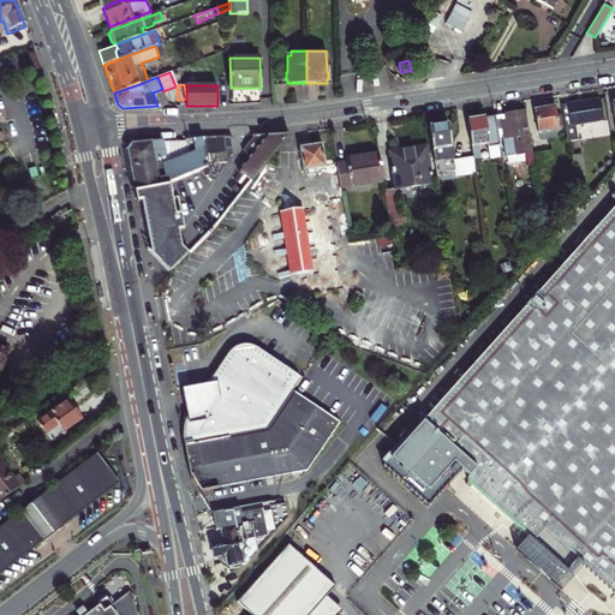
[(571,126),(602,121),(599,100),(567,105),(571,126)]
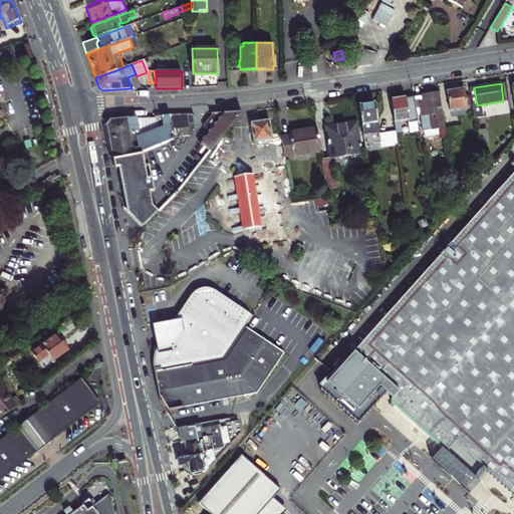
[(465,96),(464,88),(448,91),(451,110),(467,107),(467,106),(471,106),(469,95),(465,96)]
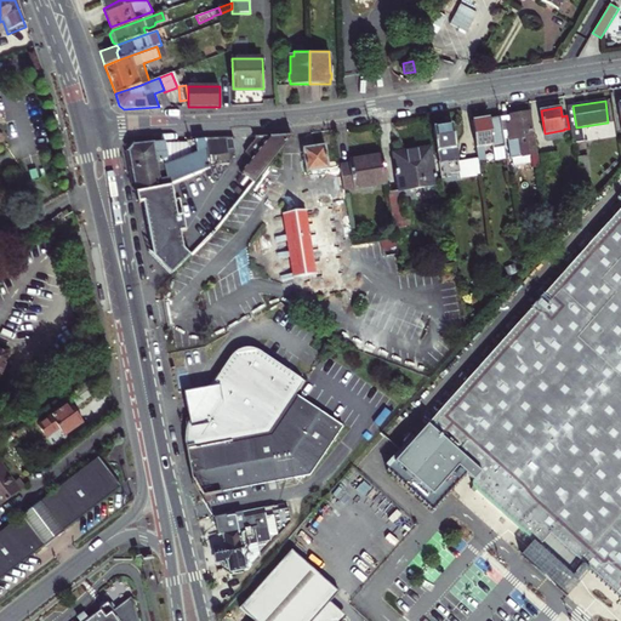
[(533,167),(540,167),(534,135),(533,135),(529,113),(500,118),(503,140),(508,138),(511,158),(530,155),(533,167)]
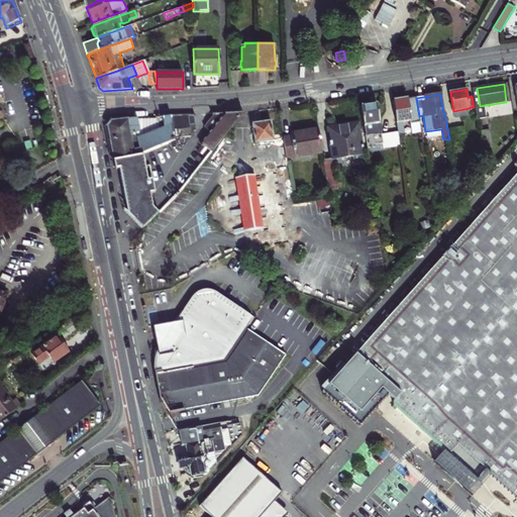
[(398,131),(399,133),(404,132),(402,122),(410,120),(410,124),(419,122),(419,116),(416,98),(393,101),(398,131)]
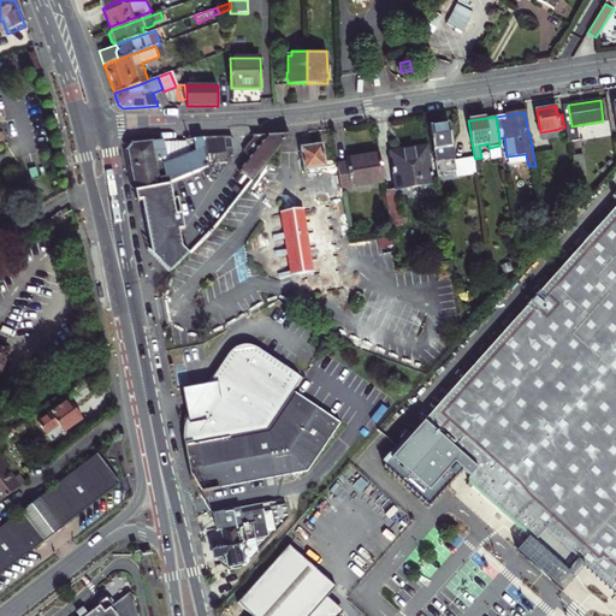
[(448,124),(430,128),(438,177),(448,175),(448,172),(456,171),(457,177),(477,173),(475,159),(474,157),(454,160),(448,124)]
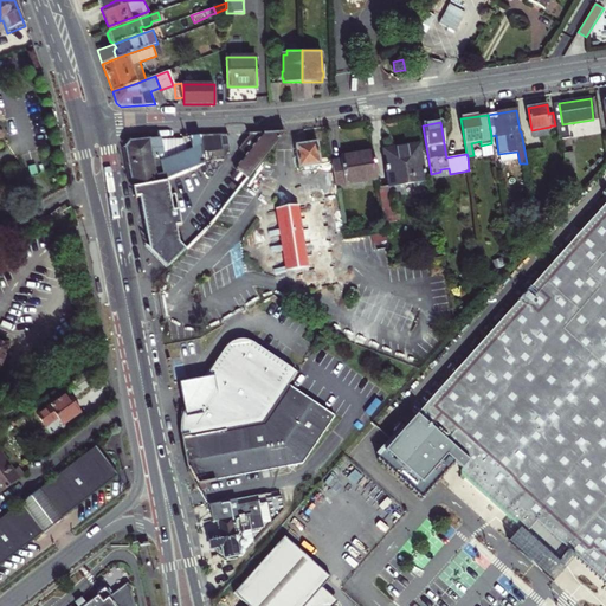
[(237,168),(249,178),(284,131),(251,133),(240,147),(249,154),(237,168)]
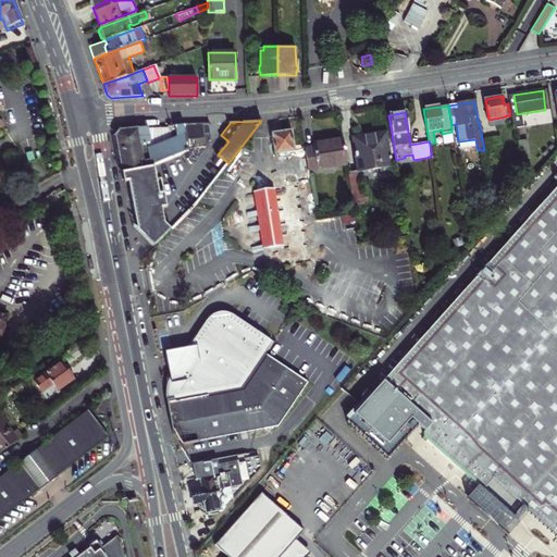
[(211,134),(209,123),(185,124),(185,125),(188,149),(188,150),(206,146),(203,135),(211,134)]
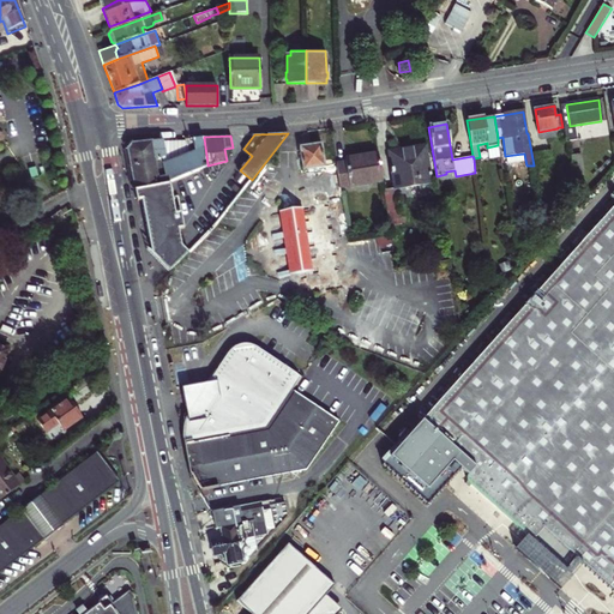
[(208,166),(208,164),(204,138),(185,139),(188,156),(168,163),(163,166),(161,160),(166,156),(163,140),(152,140),(131,143),(127,148),(134,190),(164,184),(208,166)]
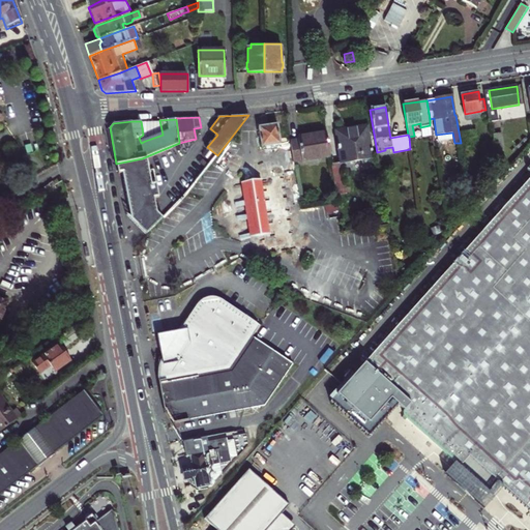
[(259,126),(262,146),(281,144),(277,124),(259,126)]
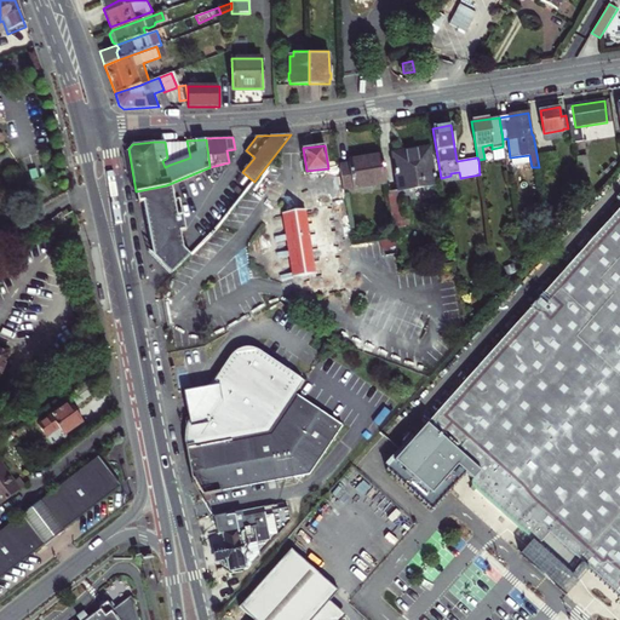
[(399,190),(435,185),(429,148),(411,151),(412,160),(394,162),(399,190)]
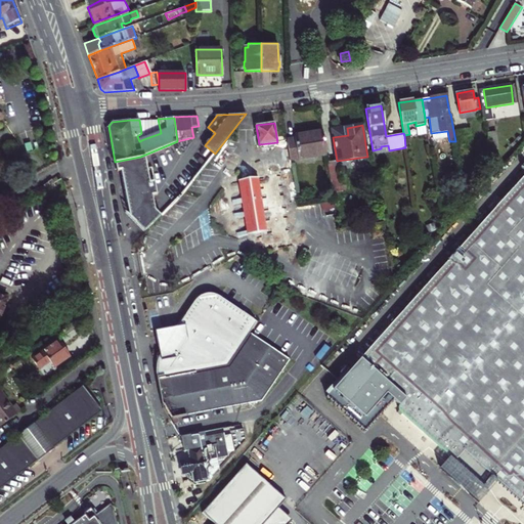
[(470,129),(456,130),(459,145),(467,144),(466,136),(470,135),(470,129)]
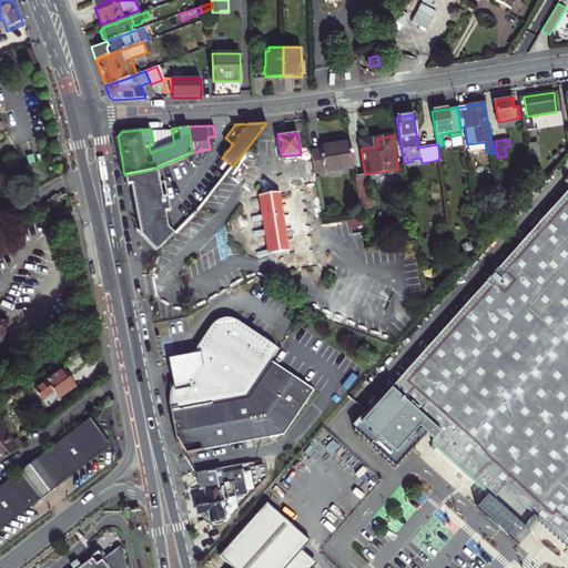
[(320,150),(311,151),(314,173),(354,168),(350,142),(320,146),(320,150)]
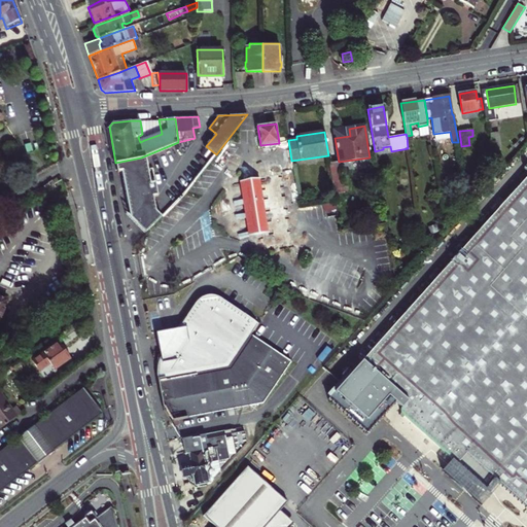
[(498,132),(490,133),(492,148),(500,147),(498,132)]
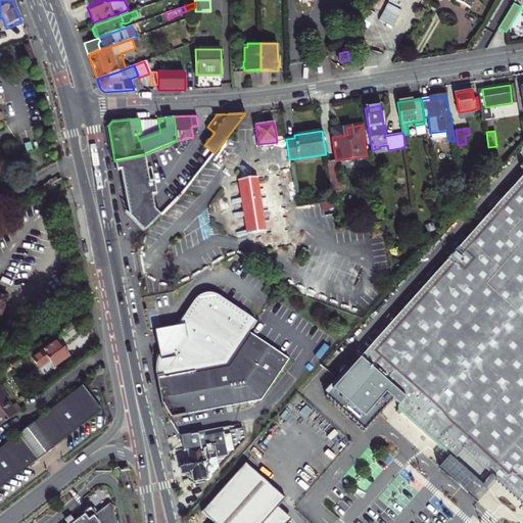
[(116,172),(122,171),(126,193),(130,216),(133,215),(146,229),(151,225),(160,215),(154,209),(152,195),(157,195),(151,168),(147,168),(144,155),(140,156),(114,161),(116,172)]
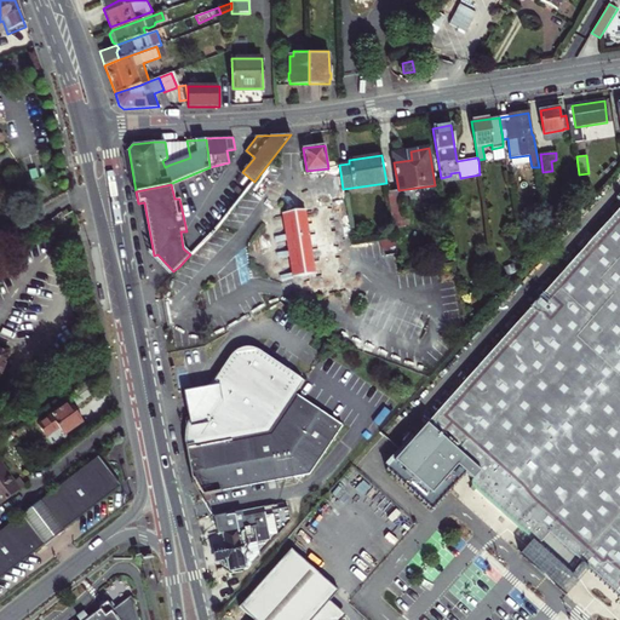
[(306,275),(309,293),(343,288),(329,205),(275,214),(285,279),(306,275)]
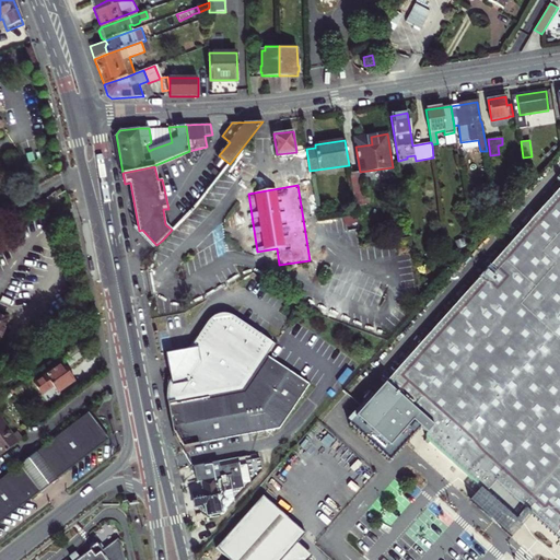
[(512,517),(523,505),(528,511),(559,538),(559,187),(385,383),(433,427),(426,434),(426,440),(483,490),(488,490),(486,504),(496,508),(503,512),(512,517)]
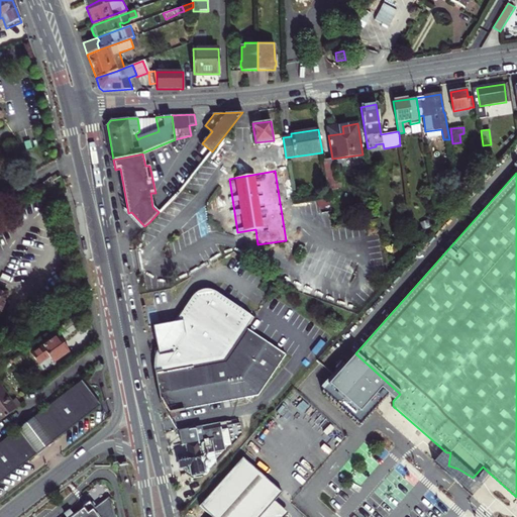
[(59,191),(55,184),(42,192),(47,198),(59,191)]
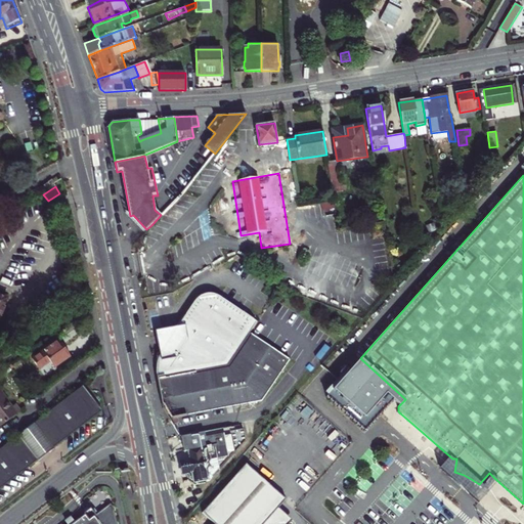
[(290,359),(250,333),(257,321),(218,296),(214,294),(211,294),(206,294),(203,295),(200,297),(195,299),(179,323),(177,326),(174,332),(176,333),(173,338),(170,343),(168,341),(160,354),(158,358),(157,365),(156,370),(157,379),(162,405),(163,404),(167,411),(171,419),(262,401),(290,359)]
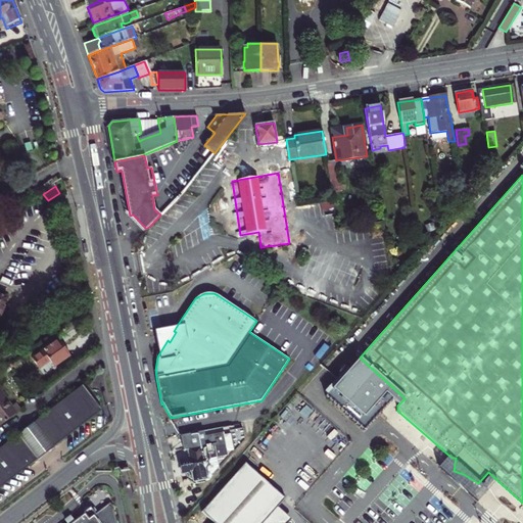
[(0,325),(8,304),(0,301),(0,325)]
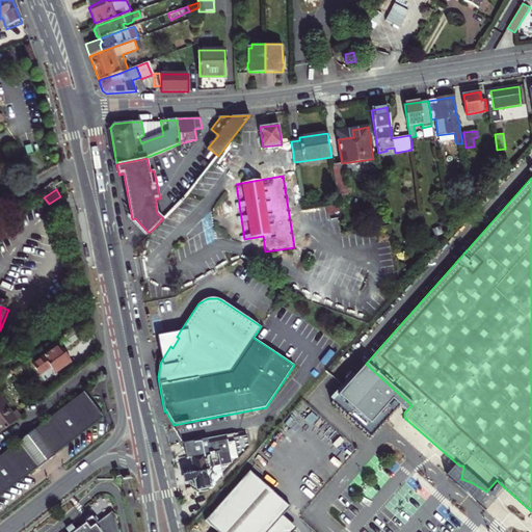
[(179,338),(177,337),(180,331),(165,335),(157,336),(162,360),(168,349),(170,346),(173,348),(176,343),(179,338)]
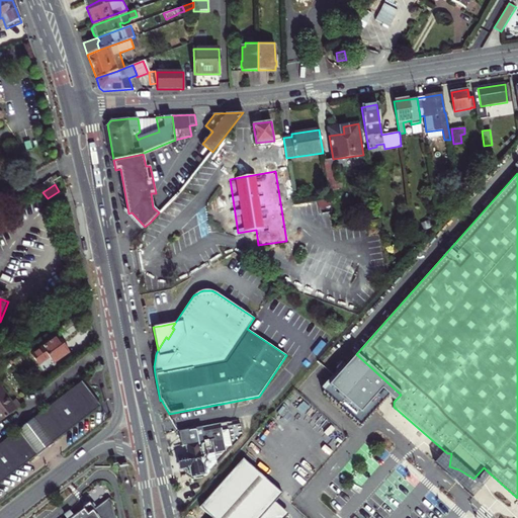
[(57,367),(73,355),(62,341),(35,361),(44,371),(54,363),(57,367)]
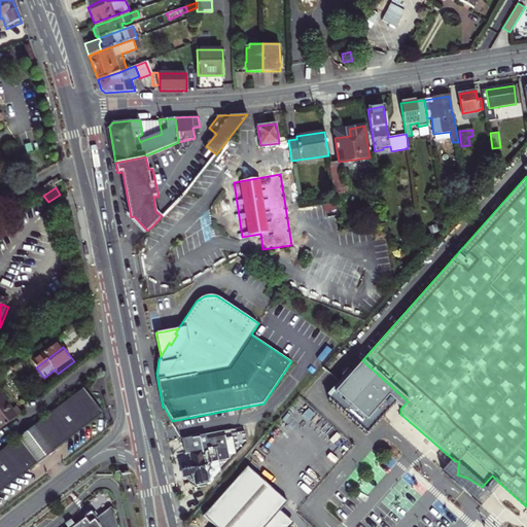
[(106,415),(88,390),(0,459),(0,497),(54,456),(99,421),(106,415)]
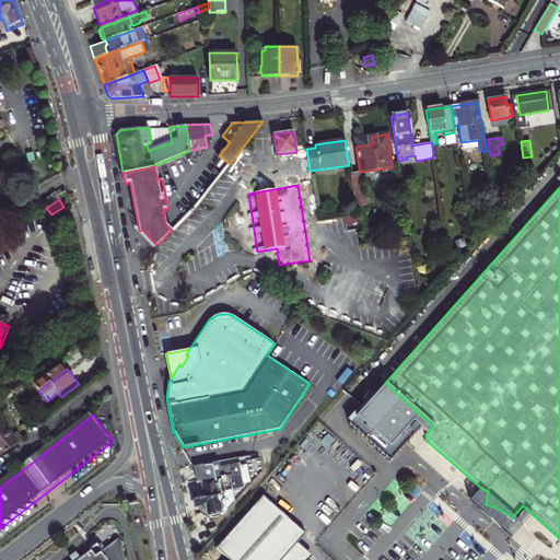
[(0,431),(0,459),(20,445),(14,440),(10,443),(0,431)]
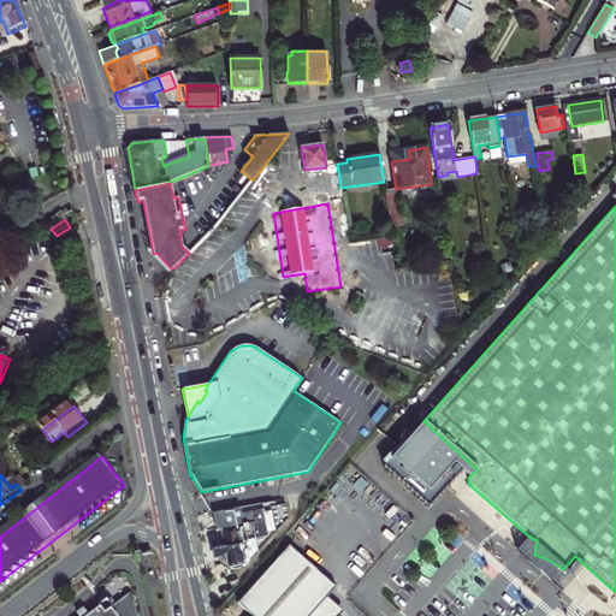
[(22,490),(0,505),(0,509),(1,510),(23,493),(22,490)]
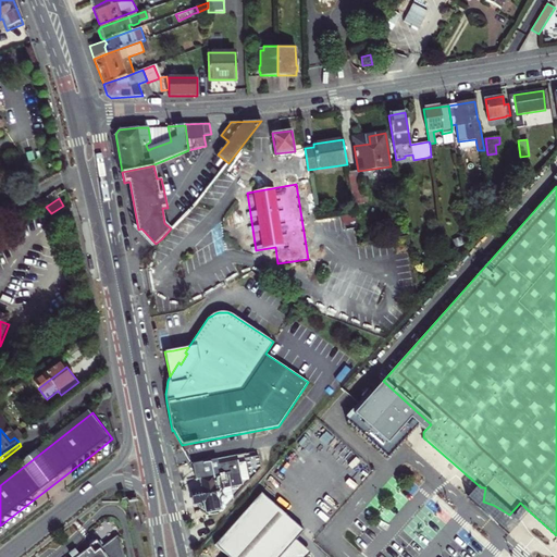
[(232,497),(230,487),(234,486),(231,469),(239,467),(237,455),(193,463),(196,480),(200,479),(202,490),(192,491),(194,504),(200,503),(200,506),(206,504),(207,510),(212,509),(212,512),(219,511),(220,509),(224,508),(224,506),(232,497)]
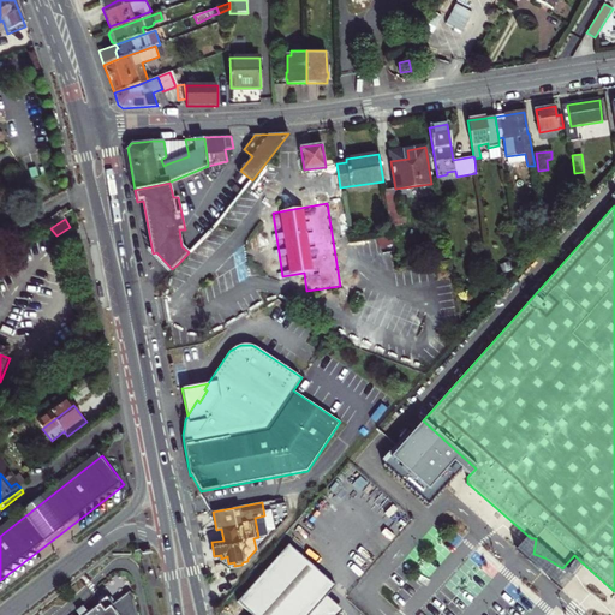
[(525,551),(532,553),(533,554),(536,538),(531,538),(525,551)]
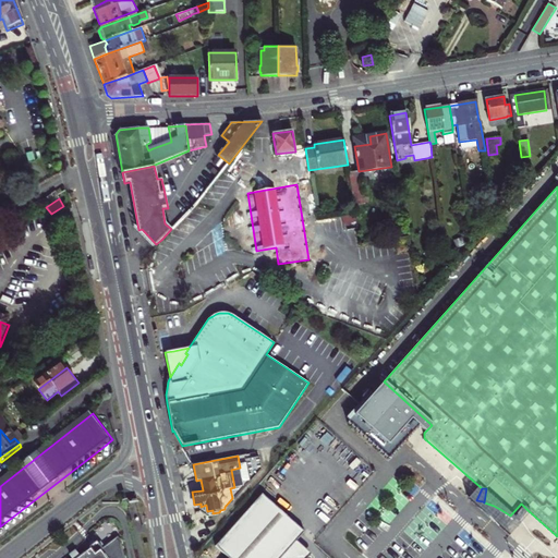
[(282,557),(280,557),(296,541),(304,532),(262,494),(215,546),(228,557),(311,557),(308,557),(282,557)]
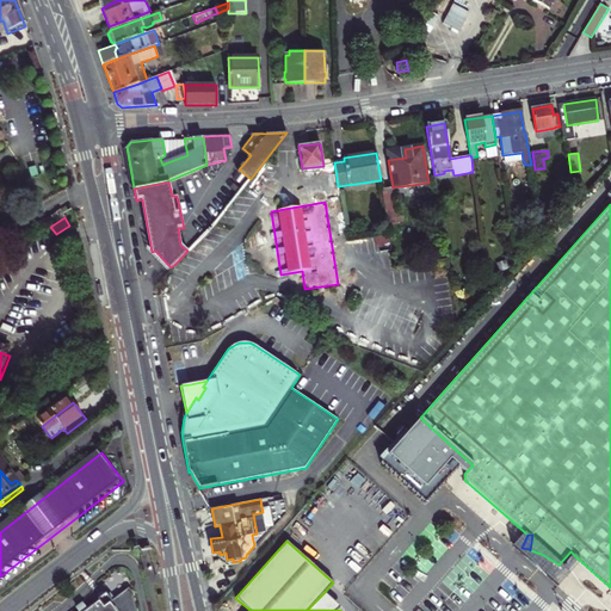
[(576,557),(571,551),(559,565),(560,566),(566,571),(576,557)]
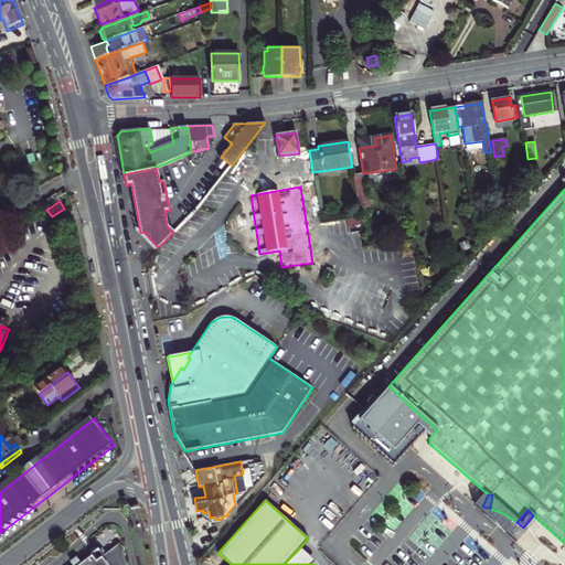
[(210,521),(215,520),(215,516),(210,518),(209,511),(203,513),(205,519),(210,521)]
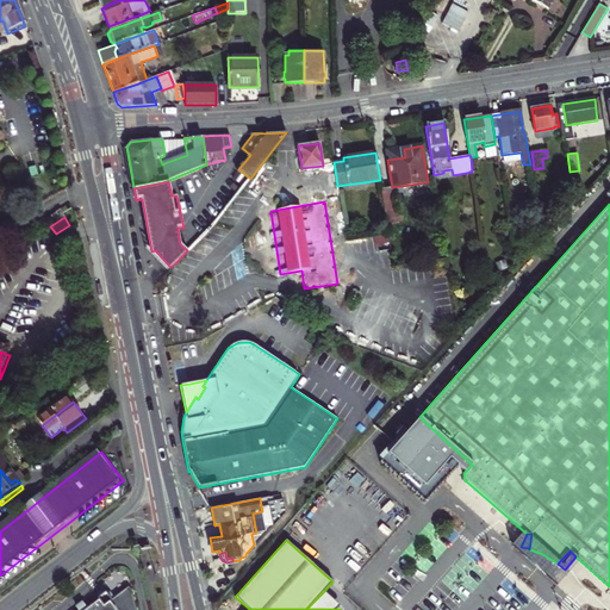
[(107,591),(105,590),(101,593),(98,596),(99,597),(82,609),(136,609),(132,589),(129,584),(112,597),(110,596),(113,593),(111,591),(110,590),(107,591)]
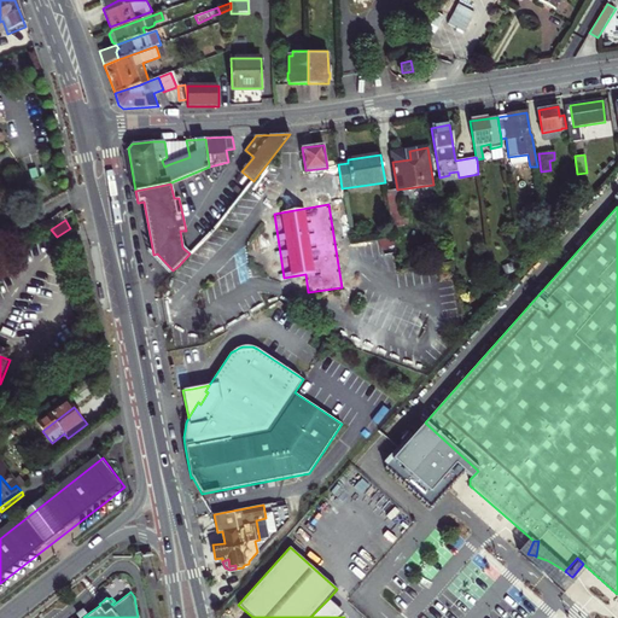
[(344,613),(328,599),(310,617),(313,617),(342,617),(344,613)]
